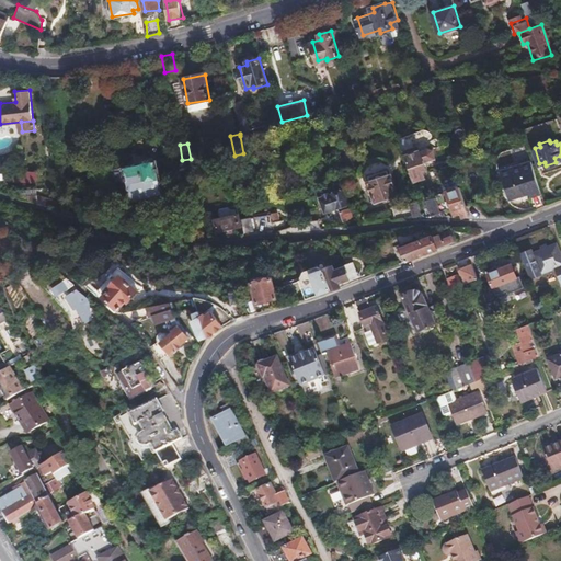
[(424,178),(422,170),(425,169),(423,162),(435,158),(432,150),(428,149),(419,152),(418,149),(409,152),(409,155),(408,156),(412,171),(410,172),(413,182),(424,178)]
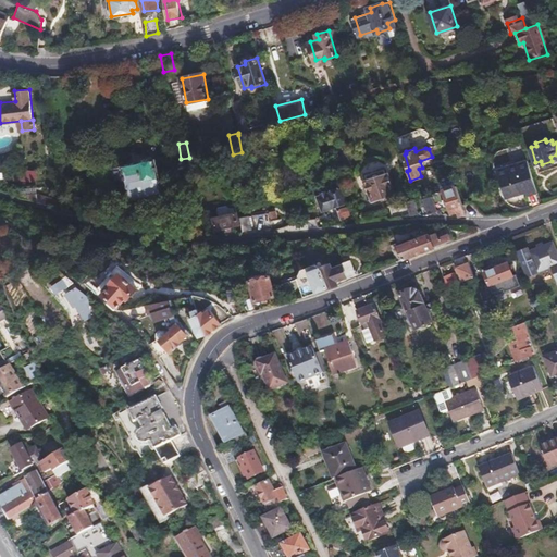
[(178,170),(175,153),(164,156),(168,172),(178,170)]
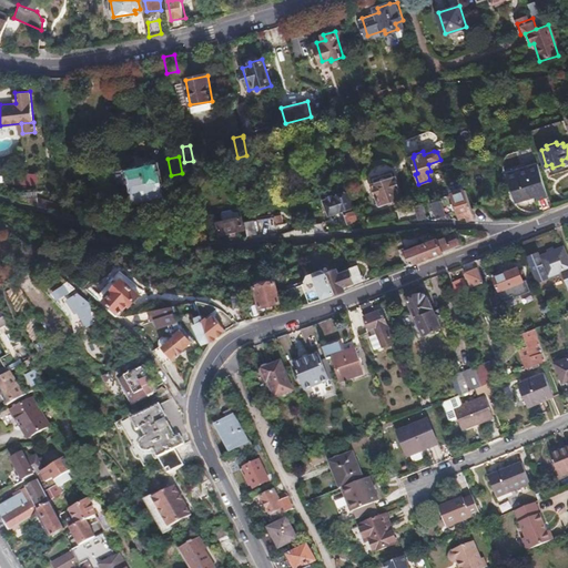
[(161,179),(158,161),(155,161),(154,159),(142,162),(143,163),(109,172),(113,191),(120,190),(122,196),(131,194),(133,203),(154,198),(155,204),(164,202),(163,196),(164,195),(161,181),(161,179)]
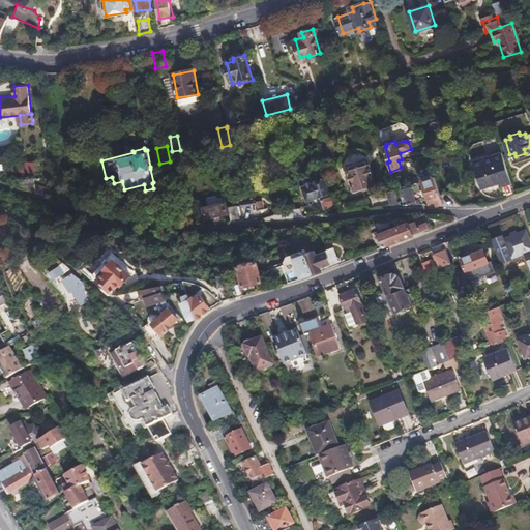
[(503,150),(498,152),(492,153),(491,150),(473,156),(482,186),(501,180),(502,184),(512,181),(503,150)]
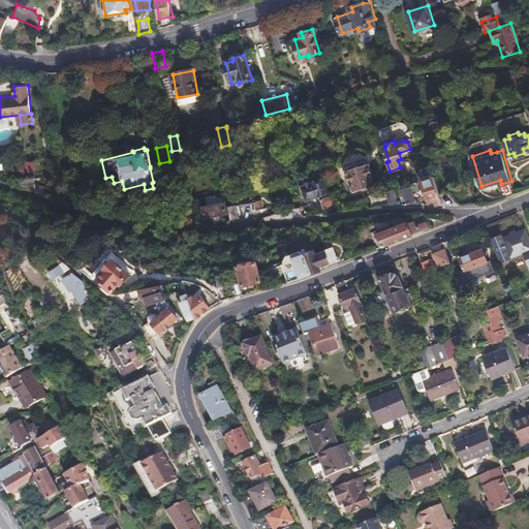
[(374,183),(369,164),(347,172),(353,190),(374,183)]
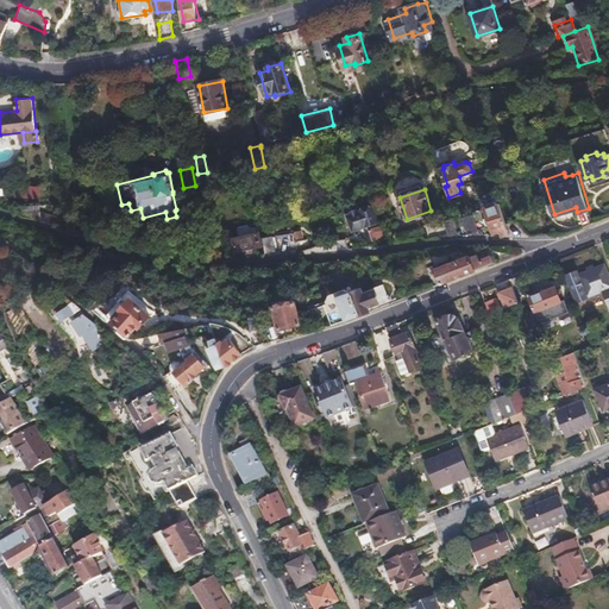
[(510,233),(500,202),(485,206),(494,232),(501,230),(502,236),(510,233)]
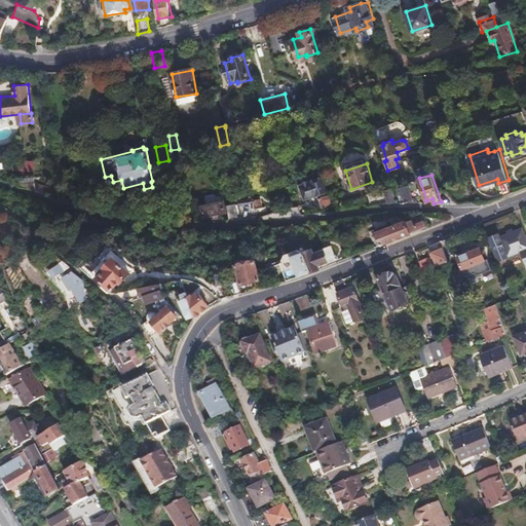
[(328,192),(325,181),(302,187),(305,199),(318,195),(322,208),(331,205),(327,193),(328,192)]
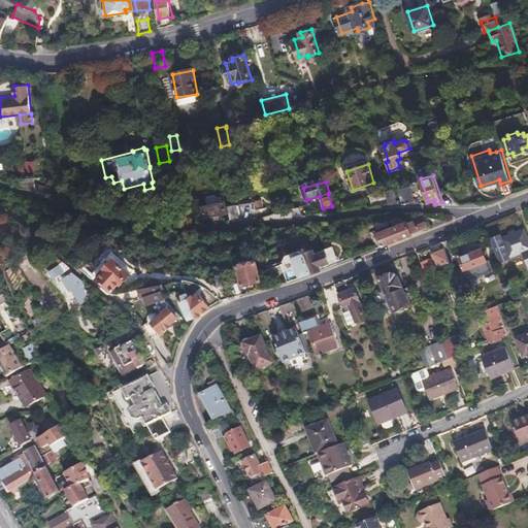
[(417,199),(414,190),(413,185),(403,188),(407,201),(417,199)]
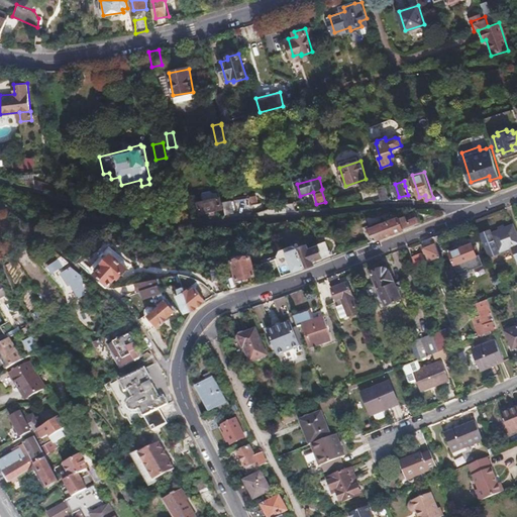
[(53,187),(33,182),(27,182),(26,185),(52,192),(53,187)]
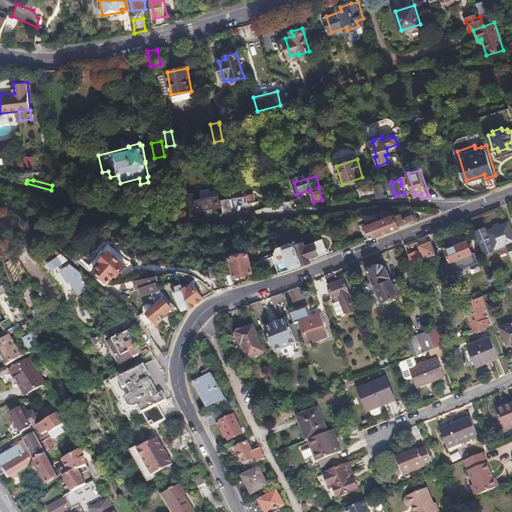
[(385,195),(380,182),(373,184),(378,197),(385,195)]
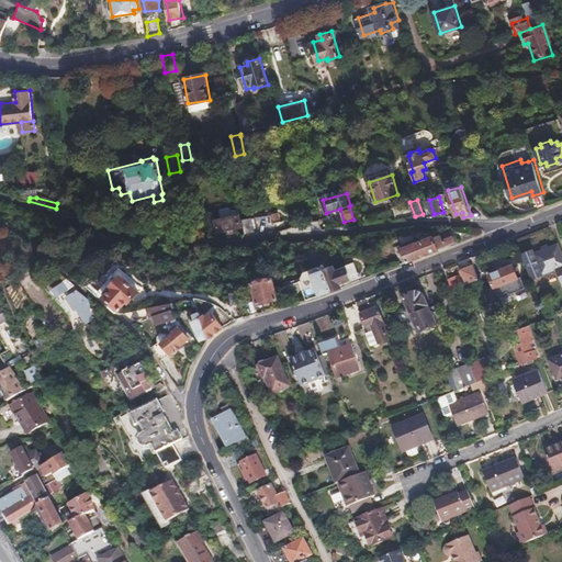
[(240,228),(238,216),(217,221),(218,229),(222,232),(240,228)]
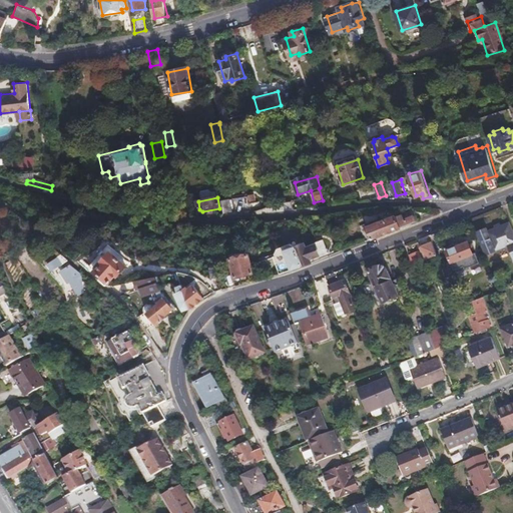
[(233,210),(231,197),(222,199),(225,211),(233,210)]
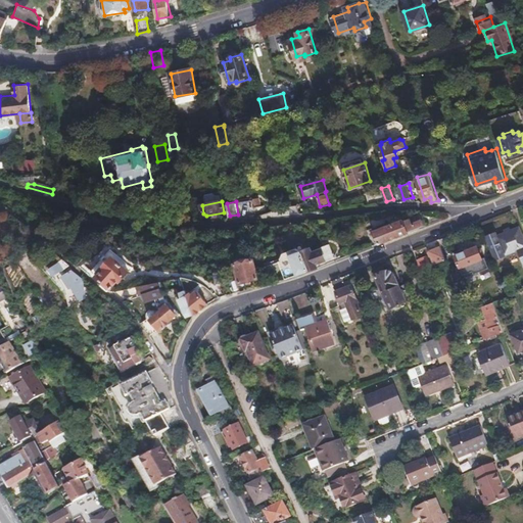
[(379,243),(423,226),(425,225),(422,220),(412,223),(410,218),(403,220),(402,218),(385,225),(386,228),(375,232),(379,243)]
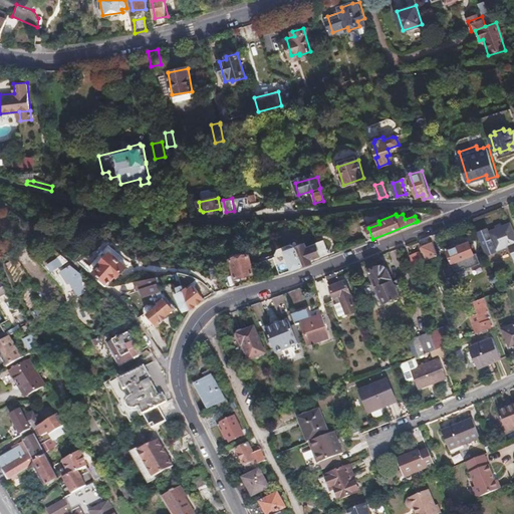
[(497,249),(513,242),(513,233),(510,223),(490,231),(489,231),(480,235),(487,254),(497,250),(497,249)]
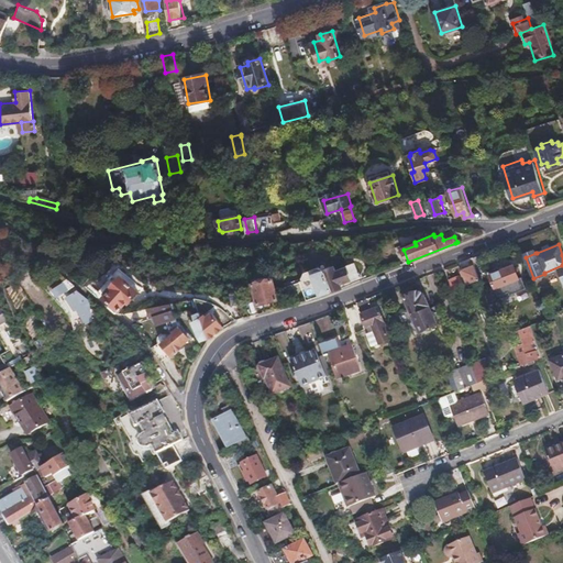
[(481,278),(473,256),(461,262),(463,269),(461,271),(463,277),(450,283),(452,289),(481,278)]
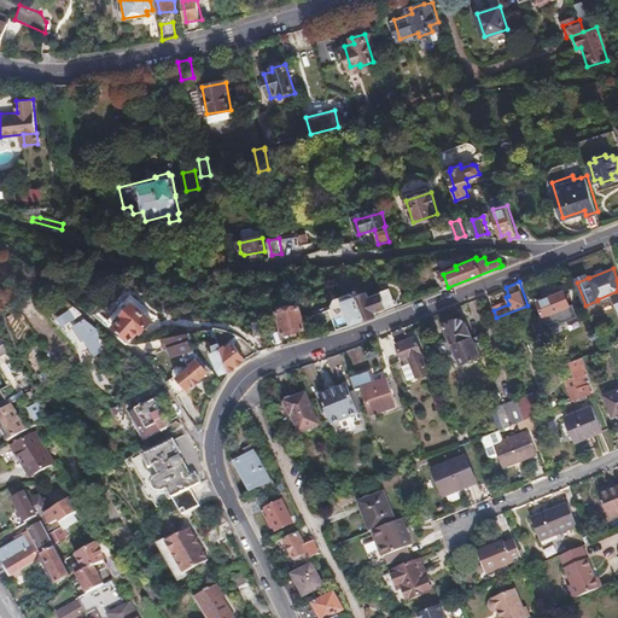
[(561,316),(557,307),(571,302),(566,287),(541,298),(546,312),(549,321),(561,316)]
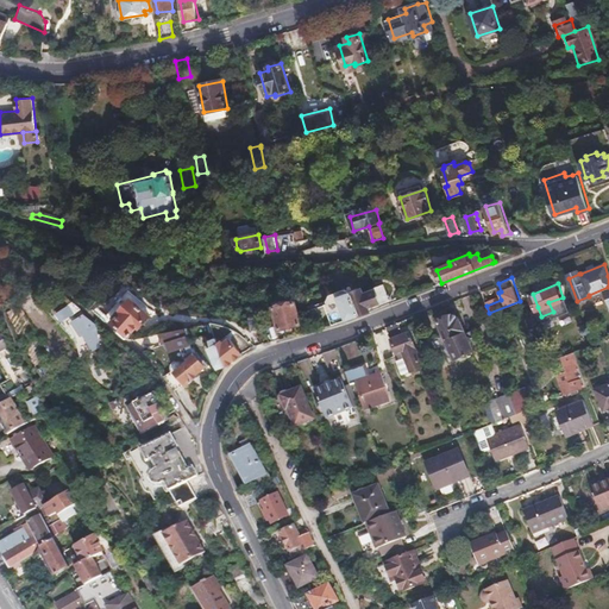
[(368,305),(380,301),(376,289),(364,293),(362,287),(351,290),(345,287),(330,292),(327,297),(327,300),(325,301),(334,325),(370,311),(368,305)]
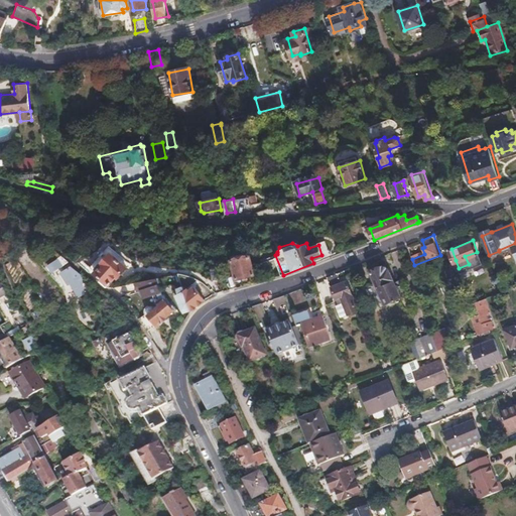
[(507,260),(515,257),(514,252),(515,251),(515,245),(503,250),(507,260)]
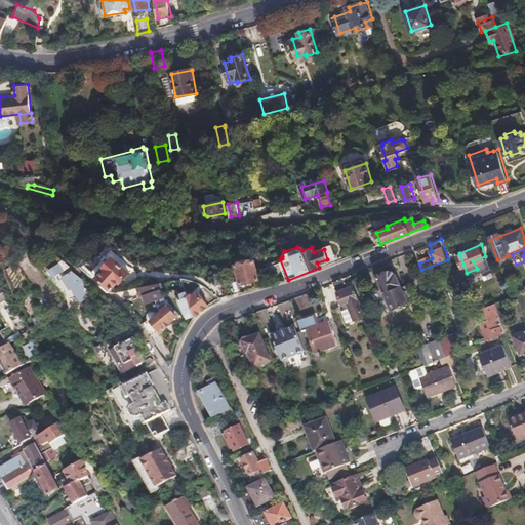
[(113,289),(120,280),(121,281),(129,272),(114,257),(97,276),(105,283),(103,286),(109,291),(112,288),(113,289)]
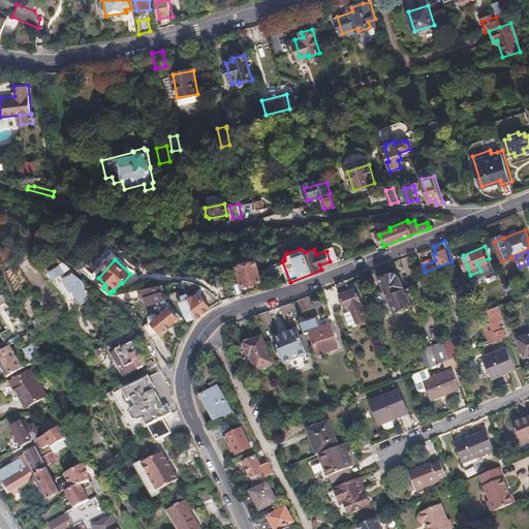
[(260,280),(255,261),(238,266),(243,285),(260,280)]
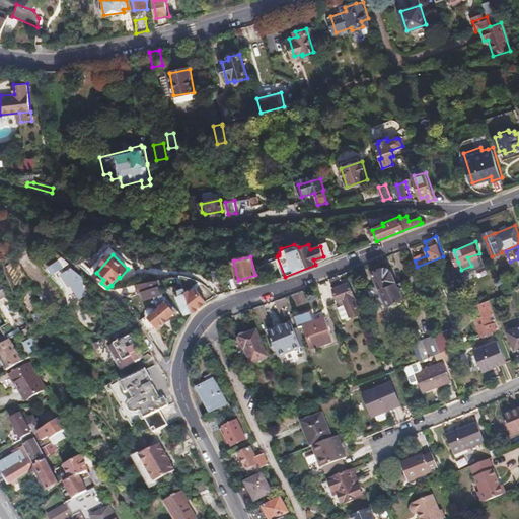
[(63,268),(59,260),(48,267),(53,275),(63,268)]
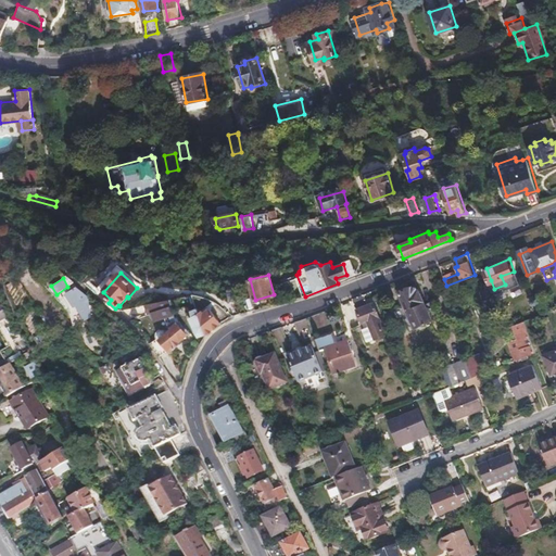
[(91,317),(88,293),(79,286),(75,287),(64,294),(74,308),(76,306),(86,321),(91,317)]
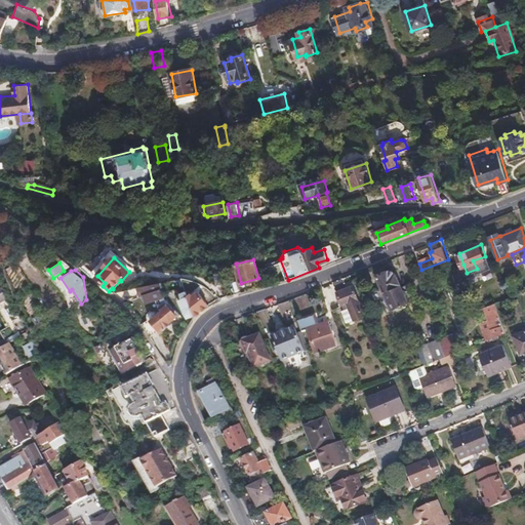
[(407,301),(395,275),(394,275),(393,272),(389,271),(377,276),(392,309),(407,301)]
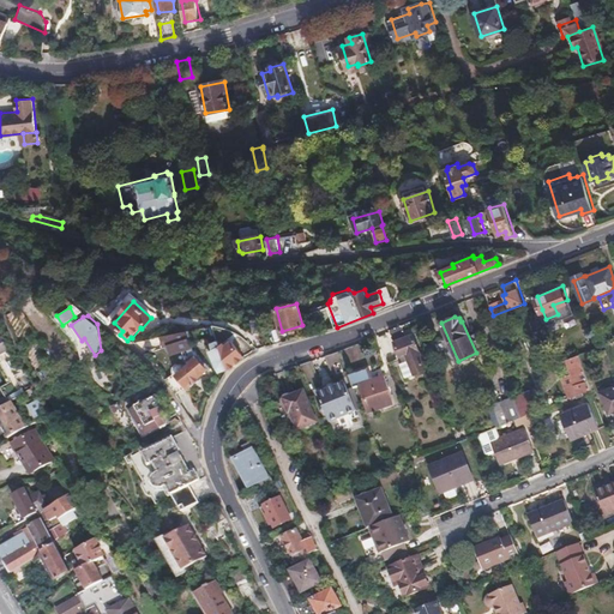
[(425,369),(413,333),(405,336),(402,324),(390,329),(399,354),(403,353),(407,360),(411,374),(425,369)]
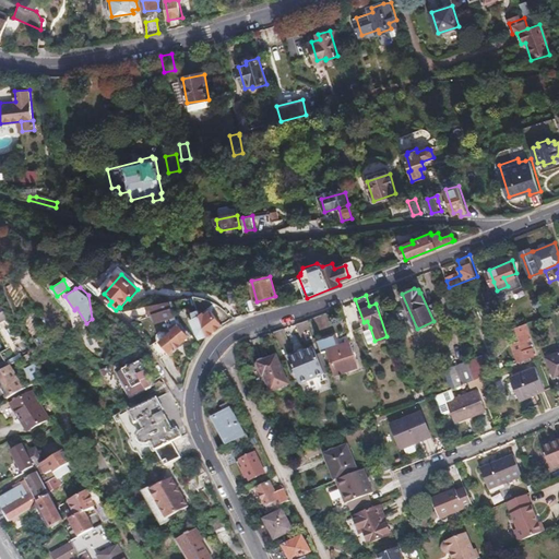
[(178,324),(177,313),(173,299),(146,307),(150,317),(153,316),(155,324),(166,321),(167,329),(169,329),(171,331),(161,339),(169,349),(171,351),(174,351),(176,349),(177,347),(177,344),(191,333),(182,322),(178,324)]
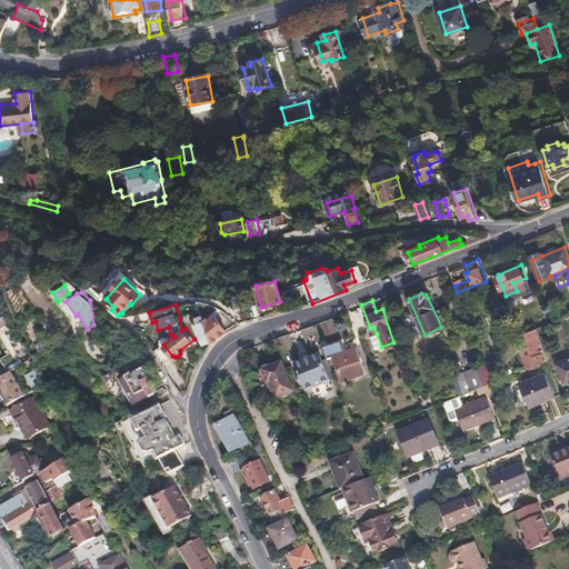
[(227,330),(219,320),(212,325),(209,316),(205,319),(210,338),(211,343),(212,341),(227,330)]
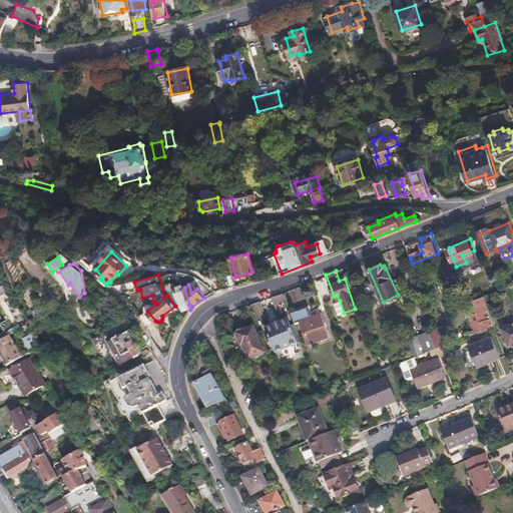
[(304,300),(298,286),(289,289),(295,302),(304,300)]
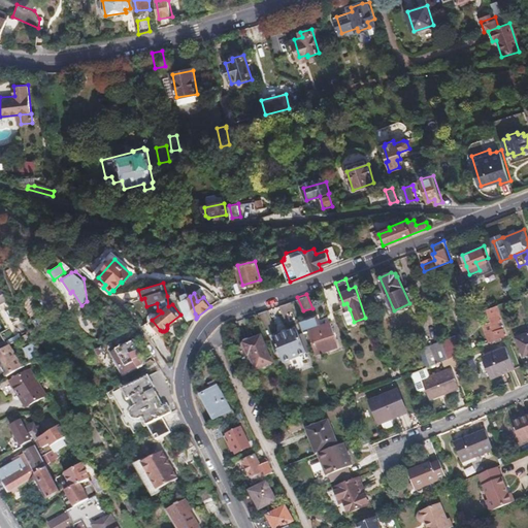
[(195,314),(190,296),(183,300),(188,317),(195,314)]
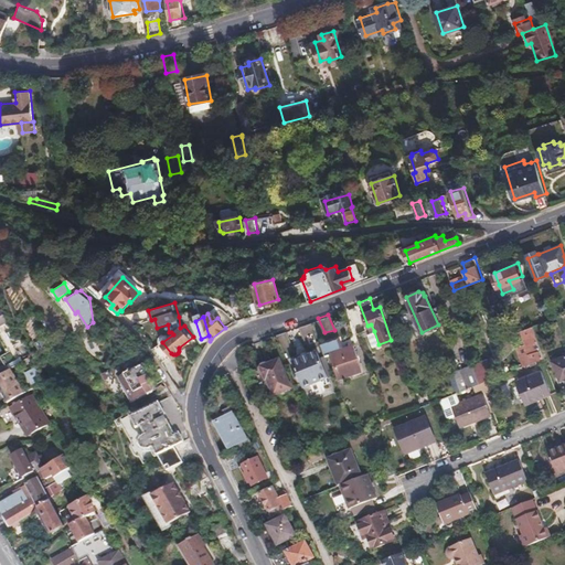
[(316,338),(309,321),(299,324),(306,342),(316,338)]
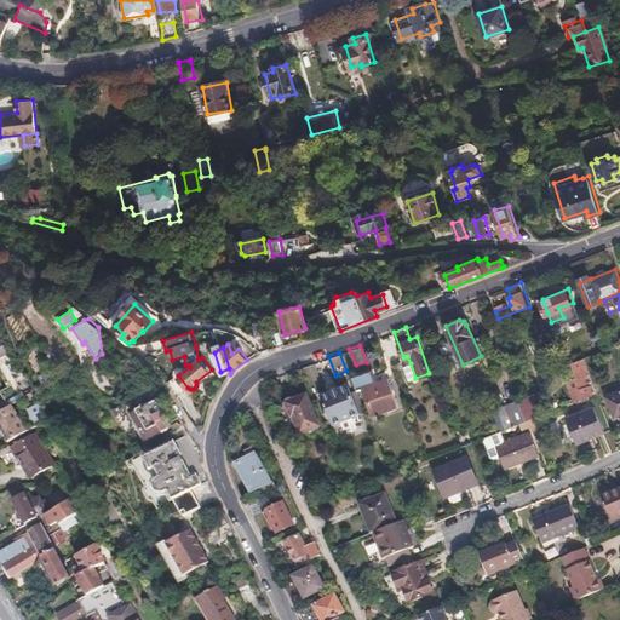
[(32,392),(7,354),(0,357),(0,388),(11,406),(32,392)]
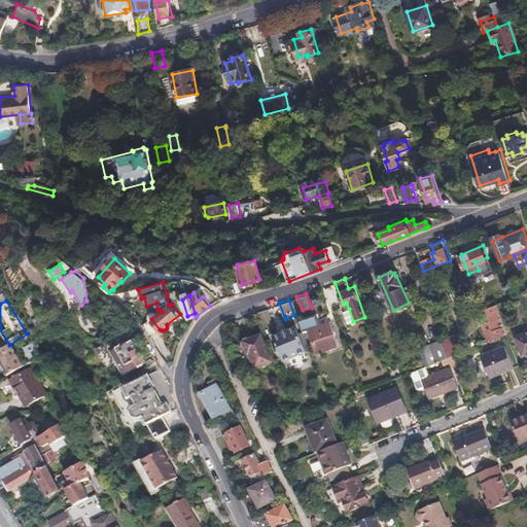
[(507,334),(497,304),(486,309),(497,339),(507,334)]
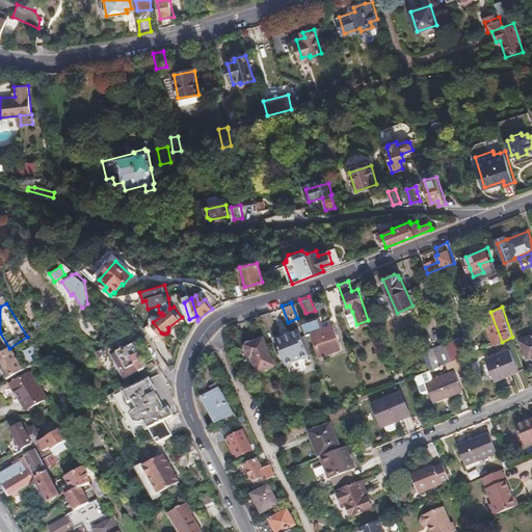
[(276,326),(270,311),(261,314),(267,329),(276,326)]
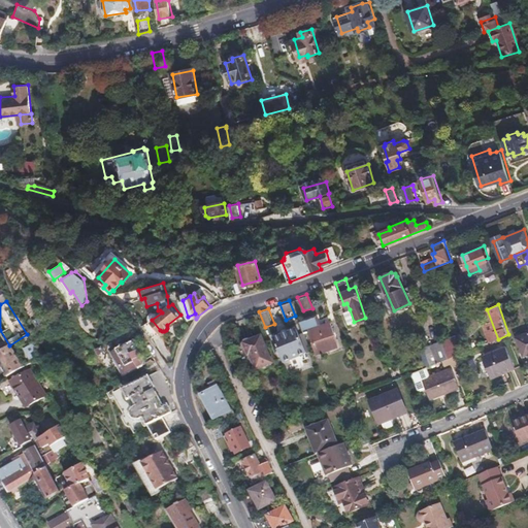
[(354,322),(350,309),(341,311),(347,324),(354,322)]
